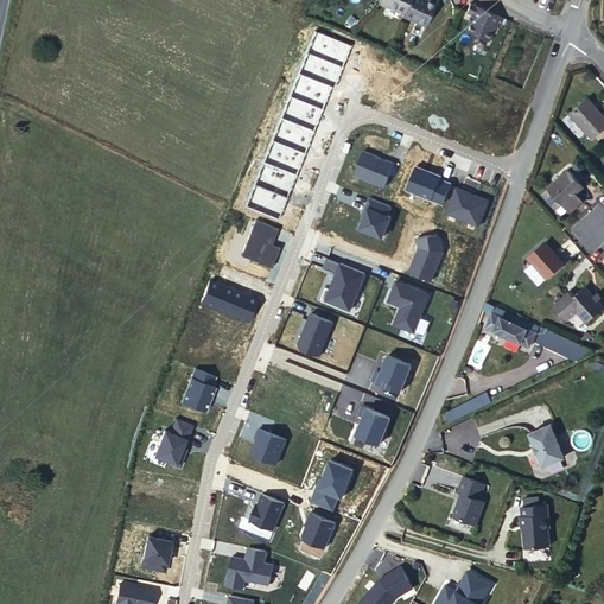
[(373,0),(393,10),(396,0),(373,0)]
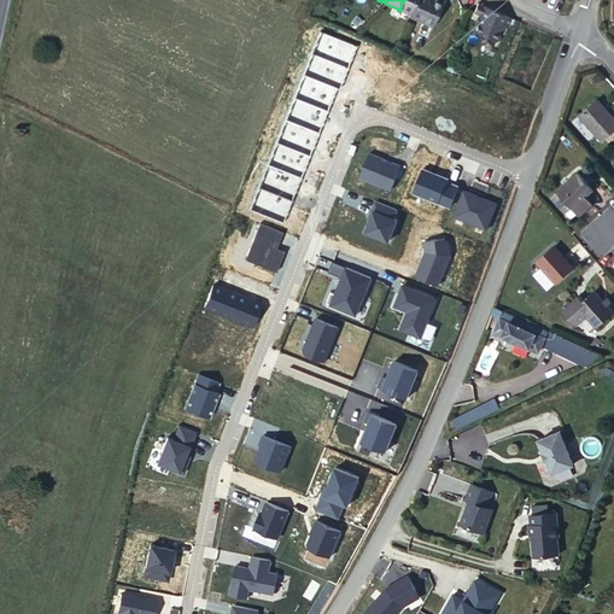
[(421,21),(430,0),(403,0),(399,10),(398,11),(421,21)]
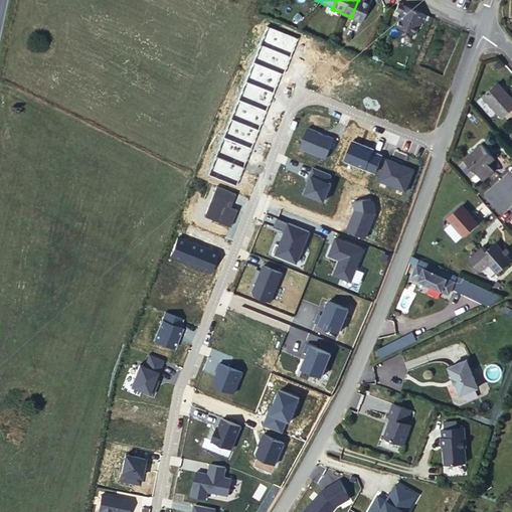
[(415,11),(390,0),(388,0),(385,6),(389,9),(384,22),(402,30),(408,17),(412,18),(415,11)]
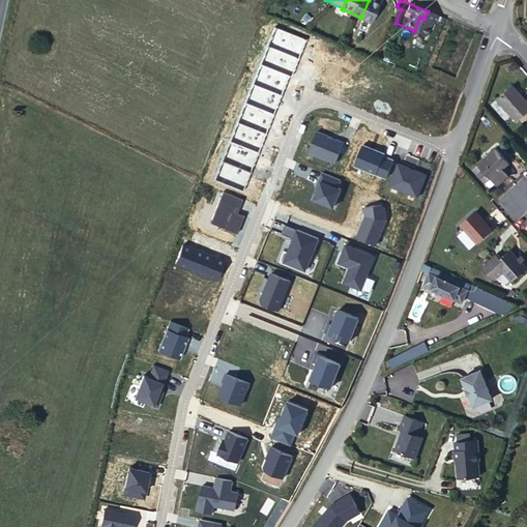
[(490,92),(495,98),(509,85),(503,79),(490,92)]
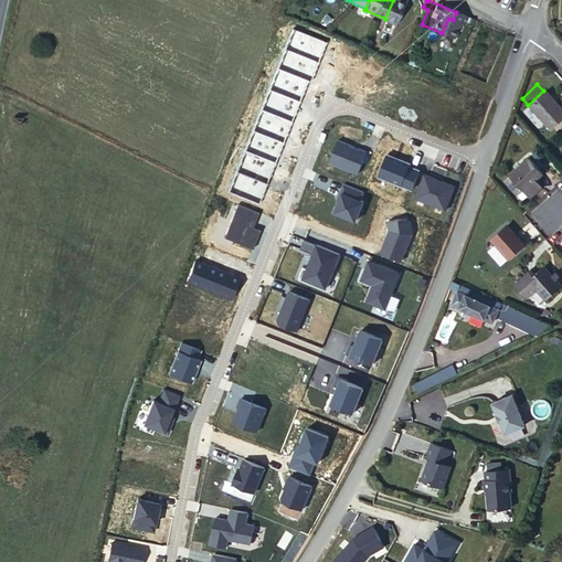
[(561,110),(543,91),(528,105),(549,128),(561,116),(561,110)]
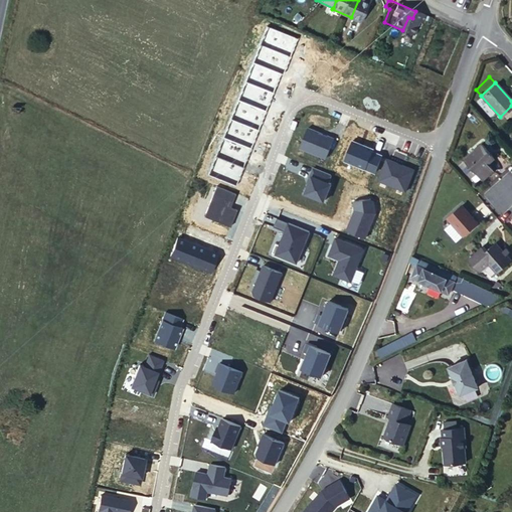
[(307,126),(300,146),(326,156),(333,136),(307,126)]
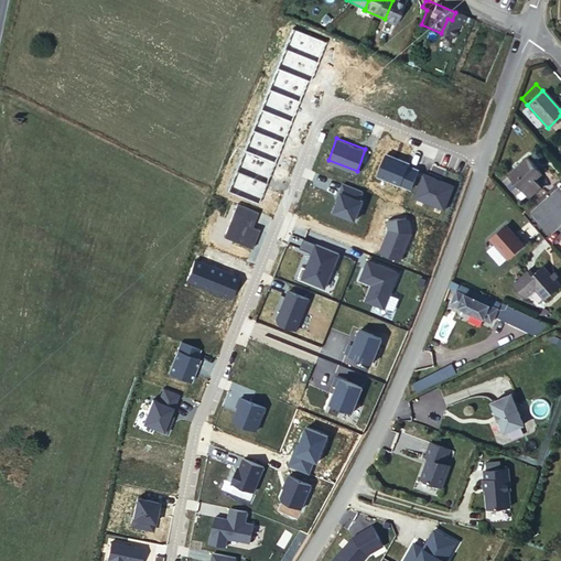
[(525,158),(506,175),(519,191),(532,179),(538,173),(525,158)]
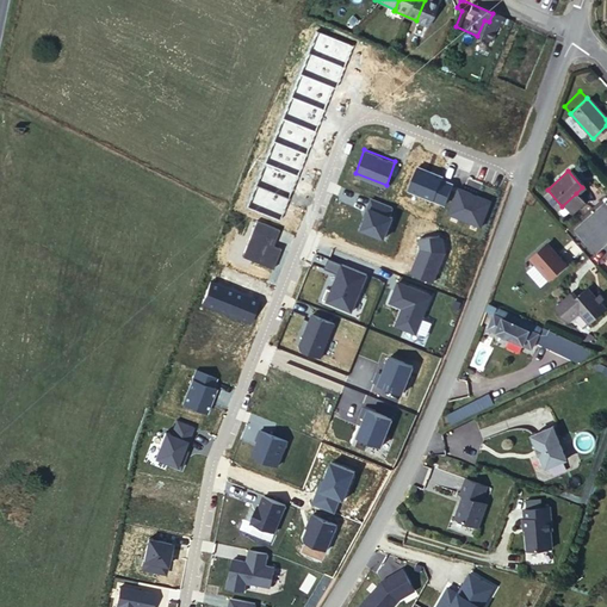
[(458,186),(448,211),(481,224),(491,198),(477,193),(476,194),(471,192),(471,191),(458,186)]
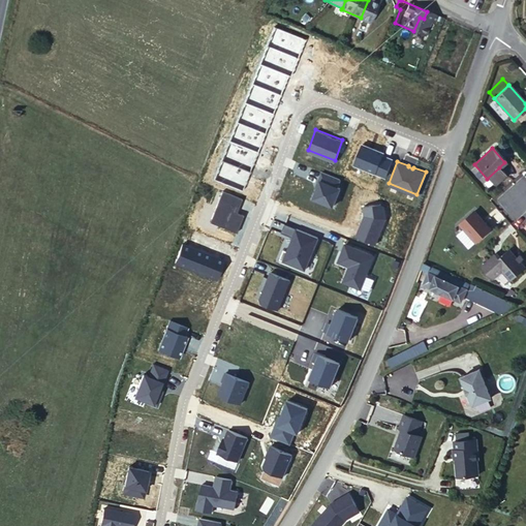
[(487,179),(474,164),(469,169),(484,187),(490,182),(487,179)]
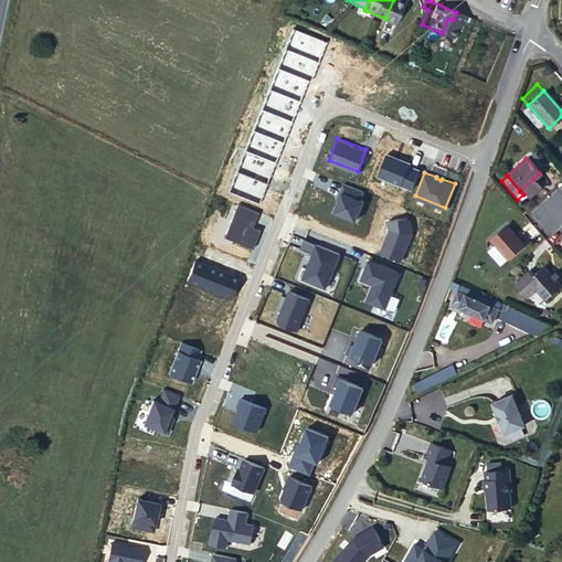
[(520,191),(523,194),(528,198),(540,187),(533,179),(520,191)]
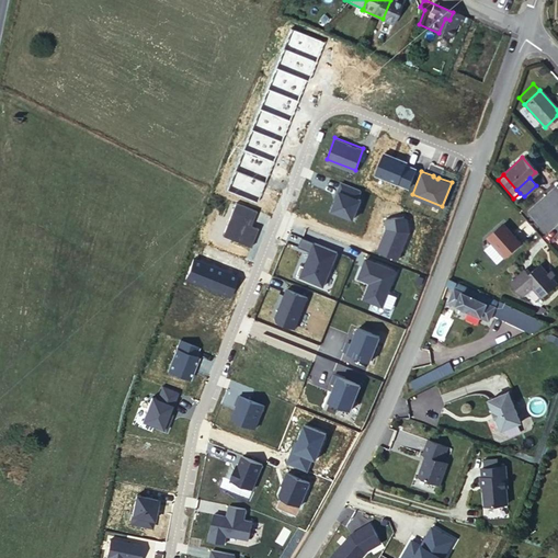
[(502,226),(486,239),(503,259),(519,245),(502,226)]
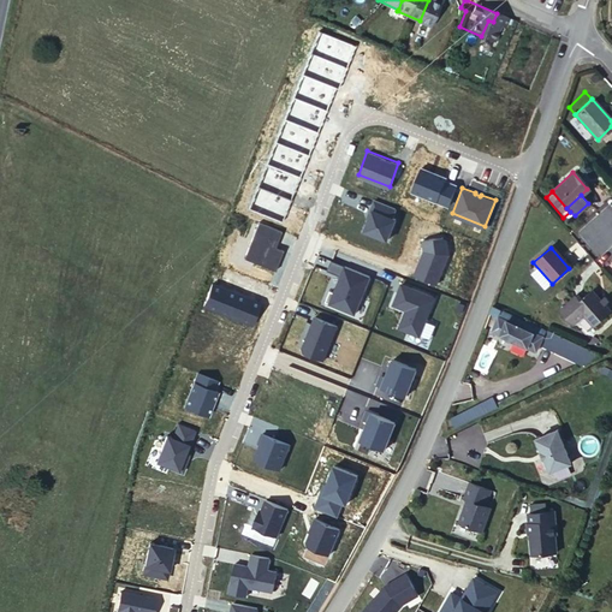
[(435,296),(402,283),(393,303),(406,309),(399,326),(420,334),(435,296)]
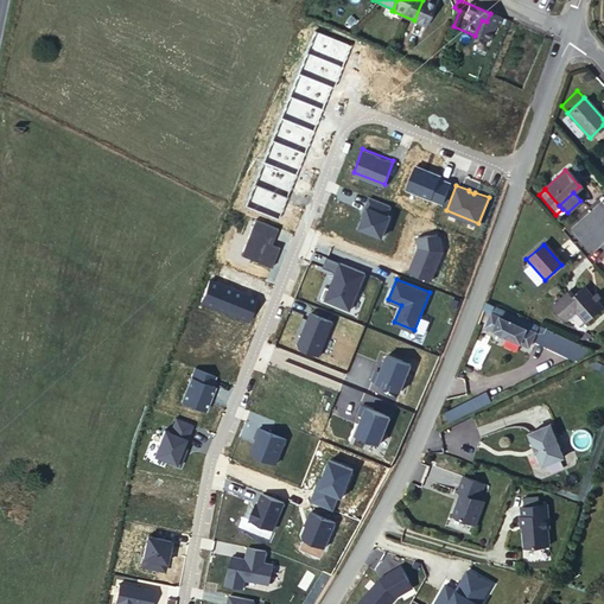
[(576,315),(586,326),(603,312),(583,291),(572,300),(567,304),(564,300),(552,310),(557,316),(555,317),(558,320),(560,319),(561,320),(568,320),(576,315)]
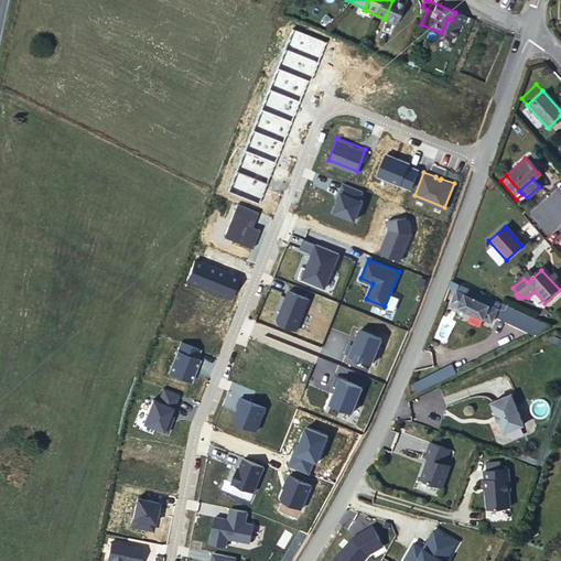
[(497,301),(451,280),(449,286),(455,288),(450,301),(488,321),(497,301)]
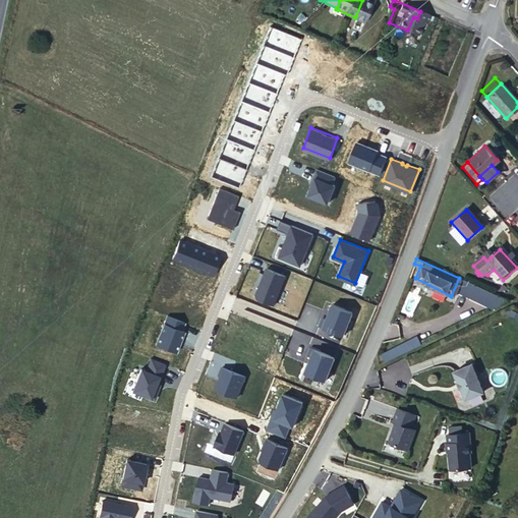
[(286,275),(267,268),(261,283),(261,284),(260,288),(259,288),(255,294),(257,298),(274,304),(286,275)]
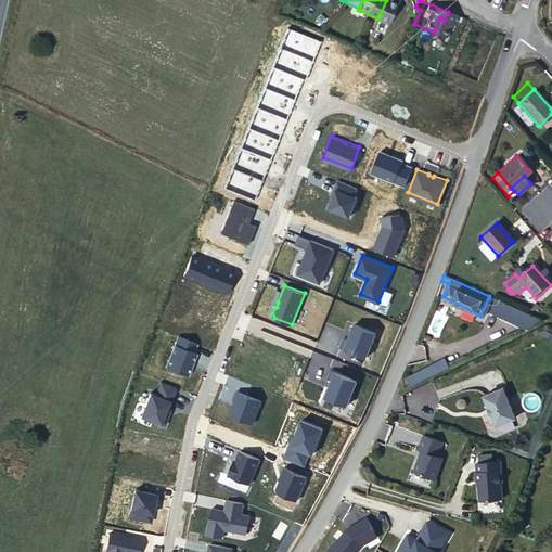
[(490,305),(517,319),(514,323),(520,330),(538,320),(493,298),(490,305)]
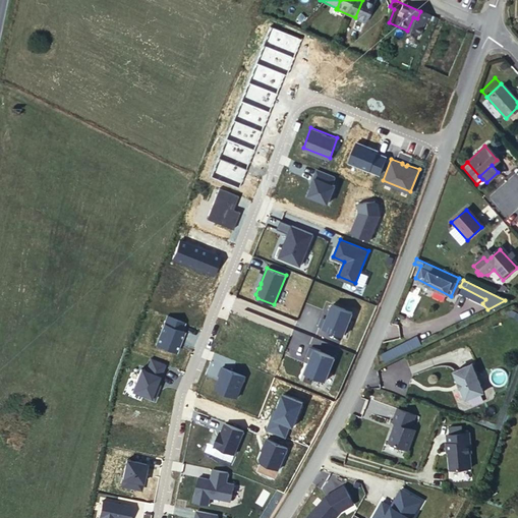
[(323,317),(320,325),(343,335),(353,311),(333,303),(327,319),(323,317)]
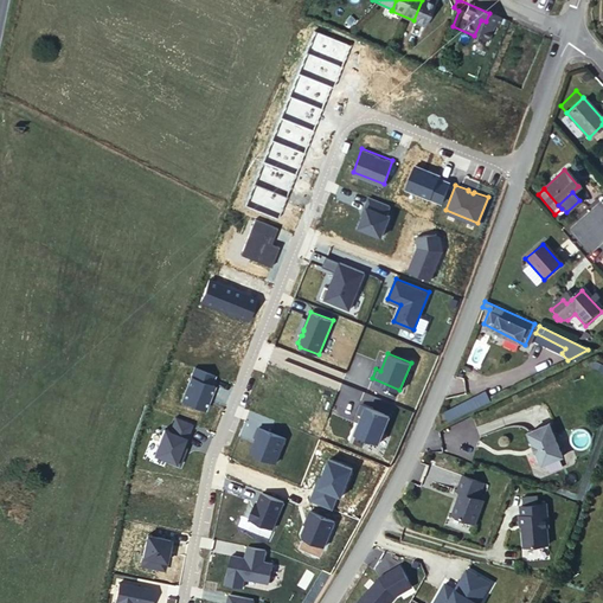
[(196,367),(181,401),(205,410),(215,385),(211,384),(215,374),(196,367)]
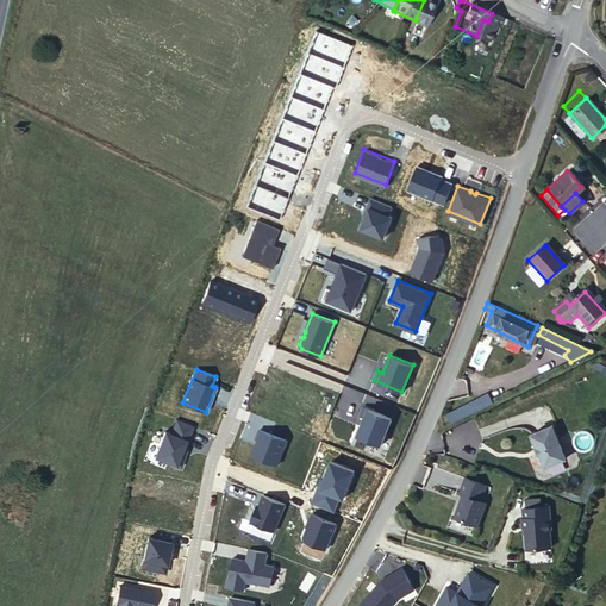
[(488,387),(448,410),(453,419),(476,410),(495,400),(488,387)]
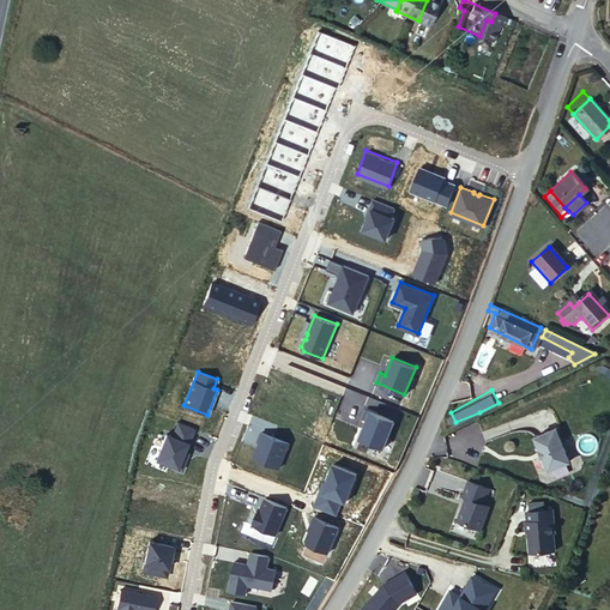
[(394,420),(367,408),(363,417),(368,420),(361,438),(384,447),(394,420)]
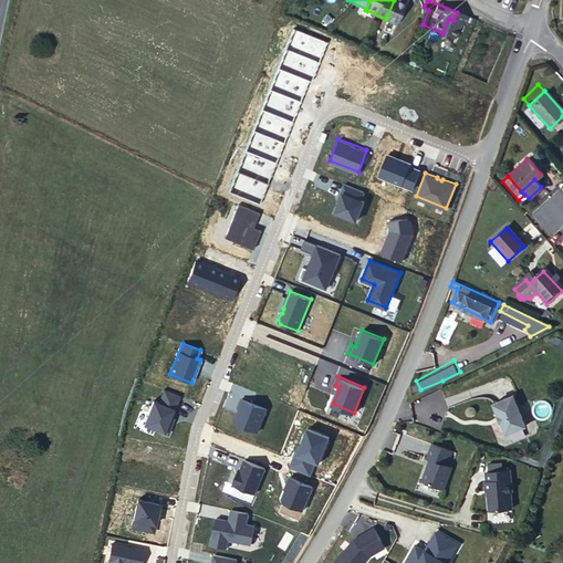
[(174,409),(179,396),(164,389),(159,403),(153,400),(144,425),(167,434),(171,425),(167,424),(173,409),(174,409)]
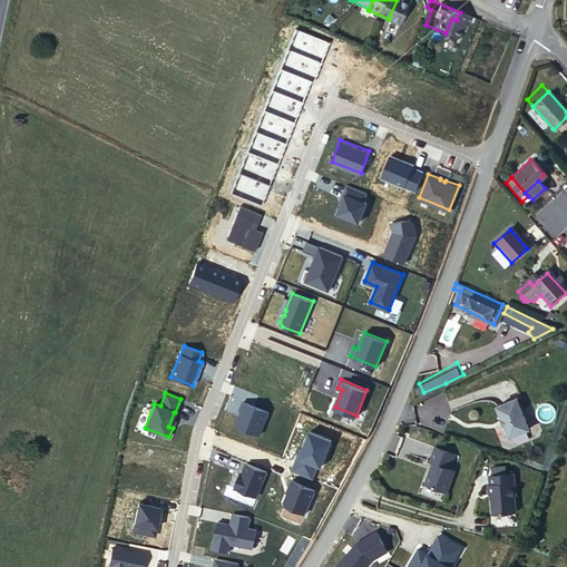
[(512,397),(494,404),(506,434),(525,427),(512,397)]
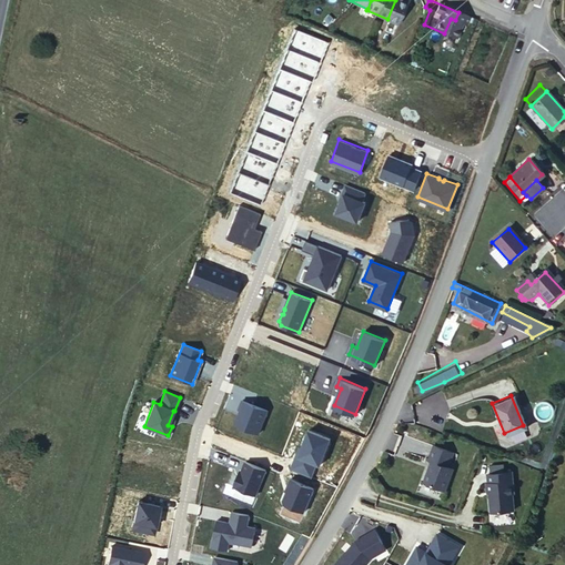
[(235,424),(259,433),(268,410),(242,400),(239,410),(241,410),(235,424)]
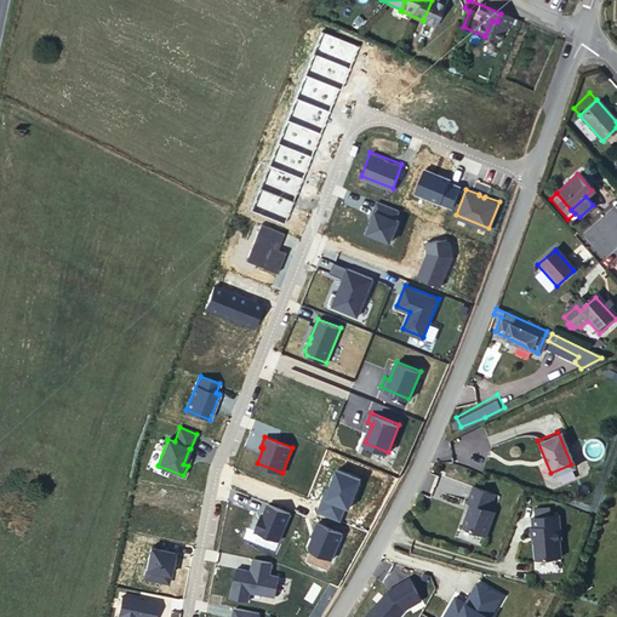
[(502,509),(496,507),(502,491),(481,483),(475,500),(479,501),(470,521),(472,524),(492,532),(502,509)]
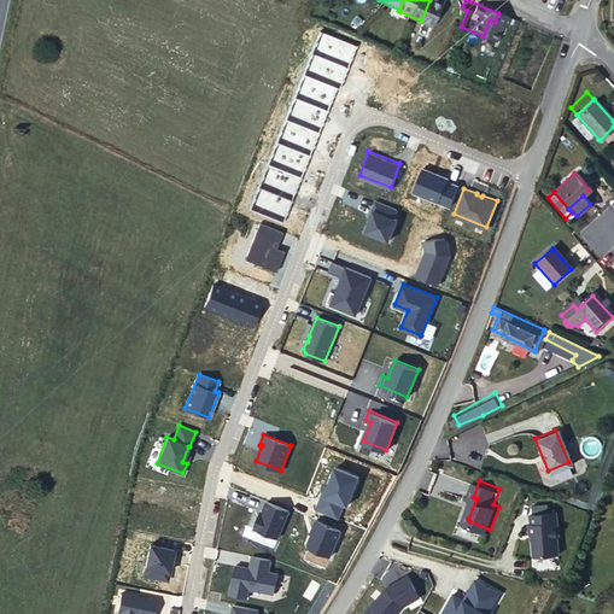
[(255,528),(279,538),(290,510),(268,502),(263,513),(262,516),(259,516),(255,528)]
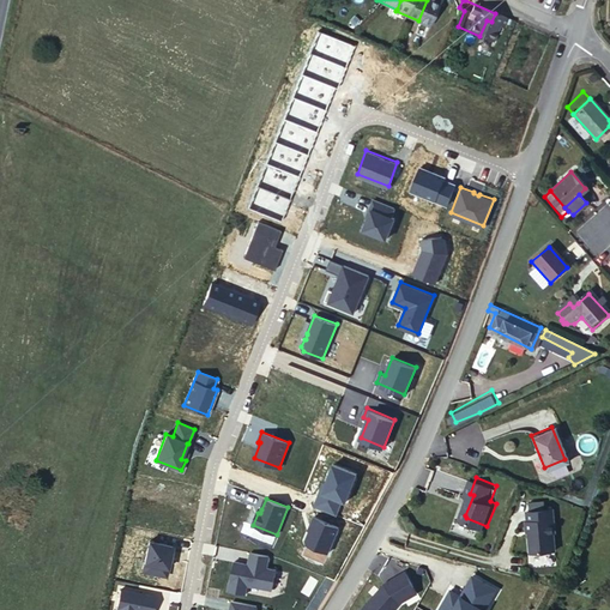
[(548,507),(523,512),(524,520),(523,521),(524,531),(525,531),(529,551),(553,548),(550,530),(551,530),(548,507)]
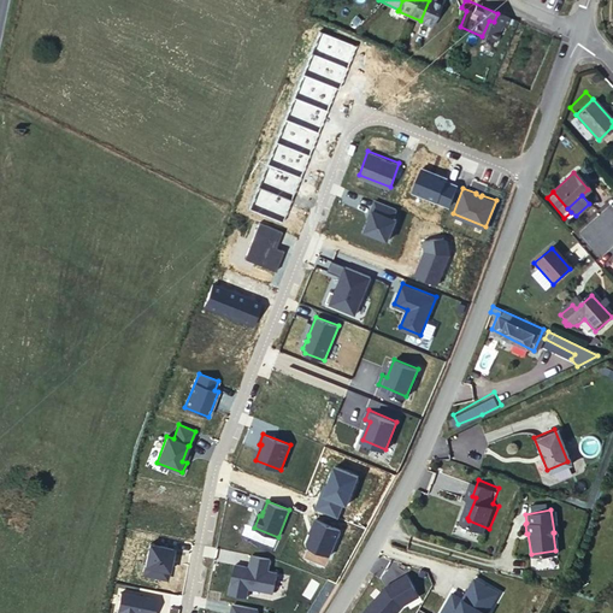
[(310,547),(331,555),(342,529),(317,519),(312,529),(313,530),(308,543),(310,547)]
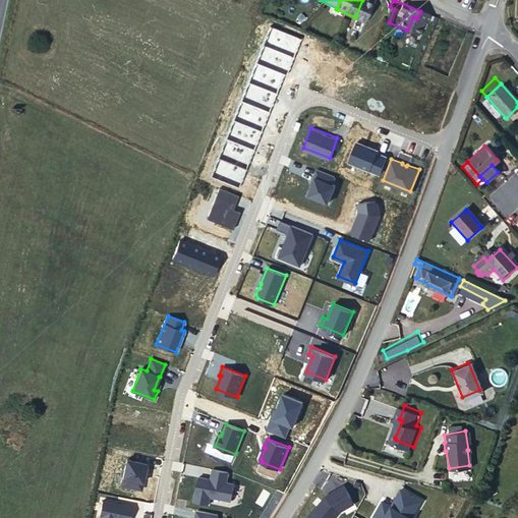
[(199,477),(194,502),(210,505),(211,497),(232,501),(235,484),(227,482),(229,472),(214,469),(212,479),(199,477)]
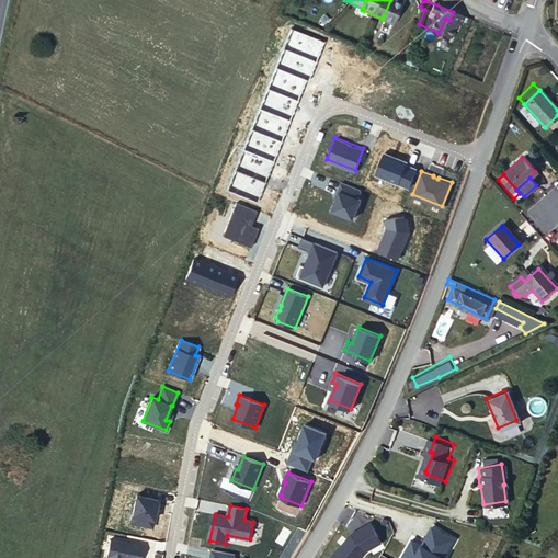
[(334,557),(363,557),(371,550),(386,542),(375,522),(356,534),(334,557)]
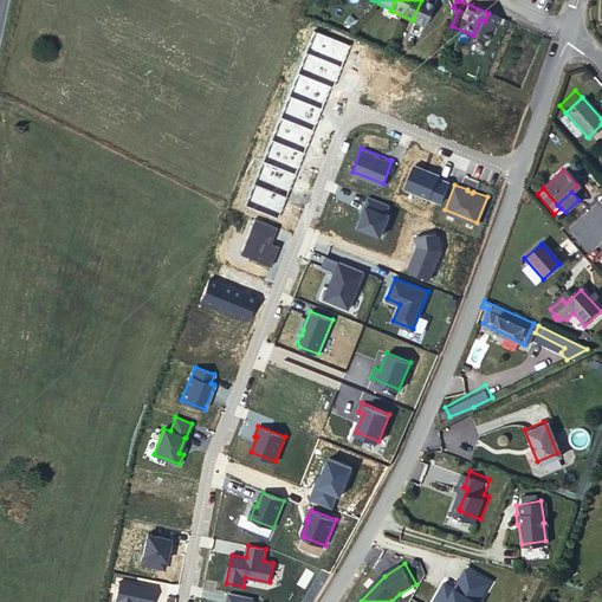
[(438,601),(483,601),(494,581),(471,568),(460,587),(450,581),(438,601)]
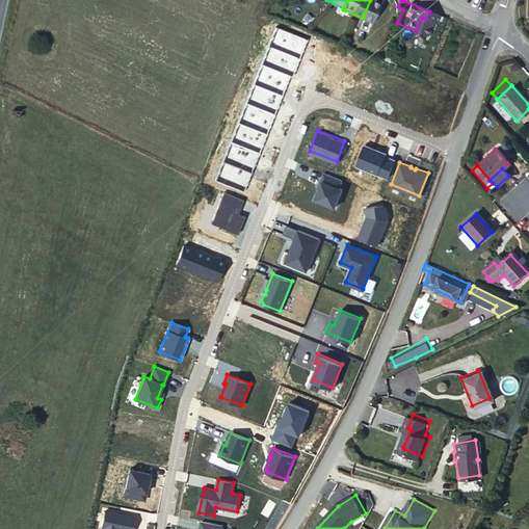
[(133,528),(136,519),(105,512),(102,528),(133,528)]
